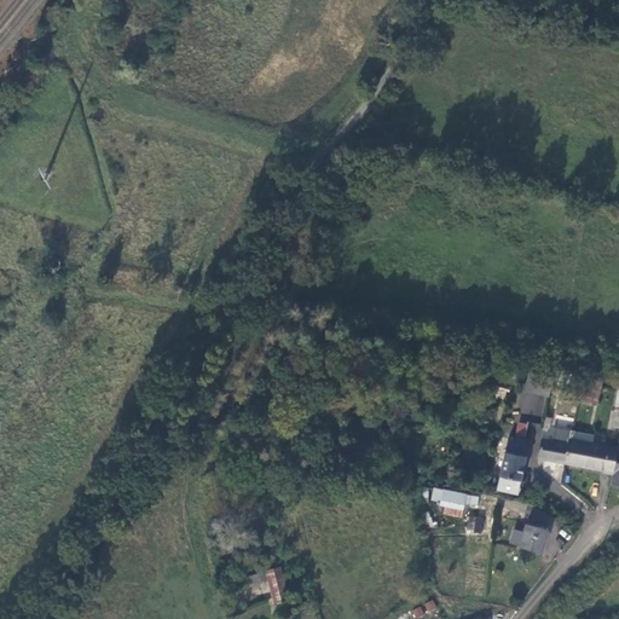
[(533,363),(531,371),(554,379),(556,369),(533,363)]
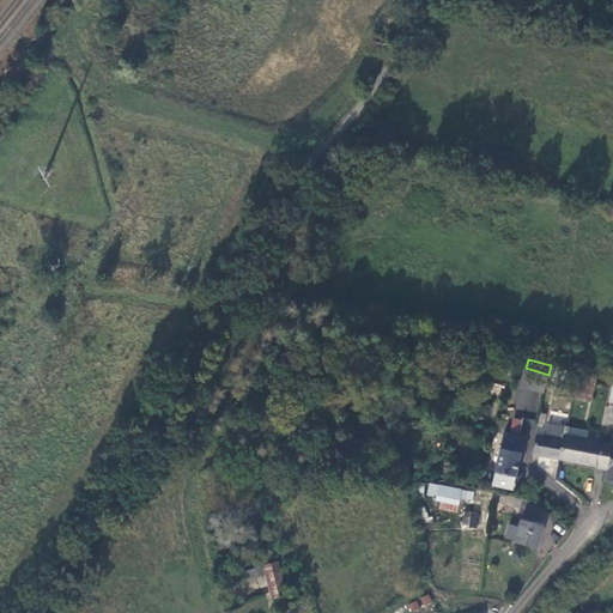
[(548,375),(526,368),(520,386),(544,393),(548,375)]
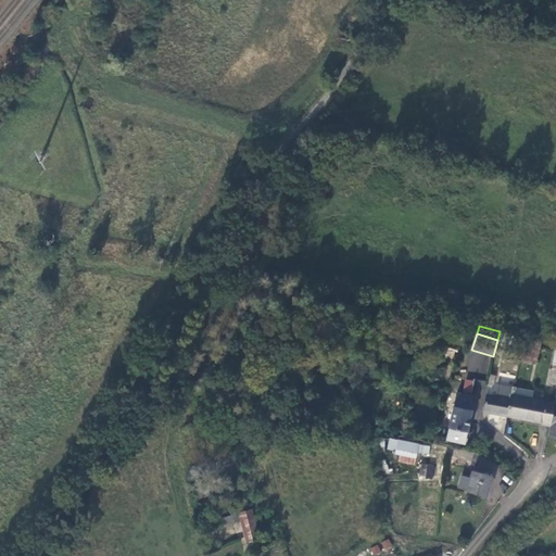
[(542,340),(526,336),(520,359),(535,364),(542,340)]
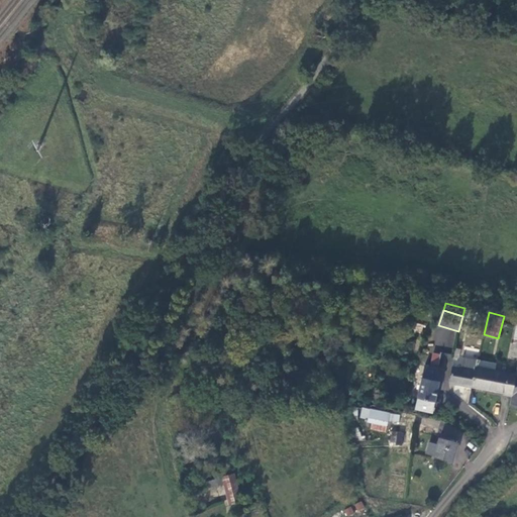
[(434,344),(453,347),(456,331),(437,328),(434,344)]
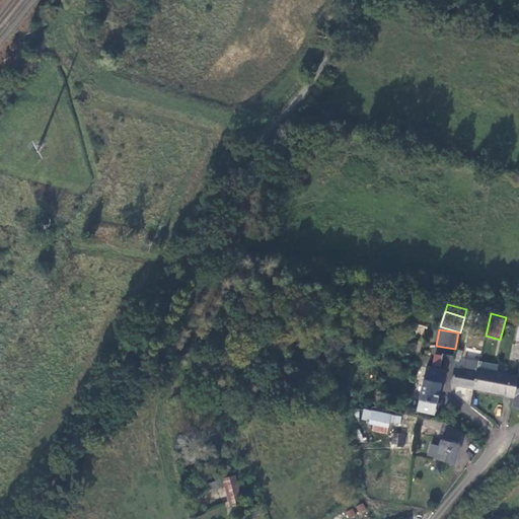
[(451,383),(473,387),(477,368),(479,361),(464,358),(462,369),(454,367),(451,383)]
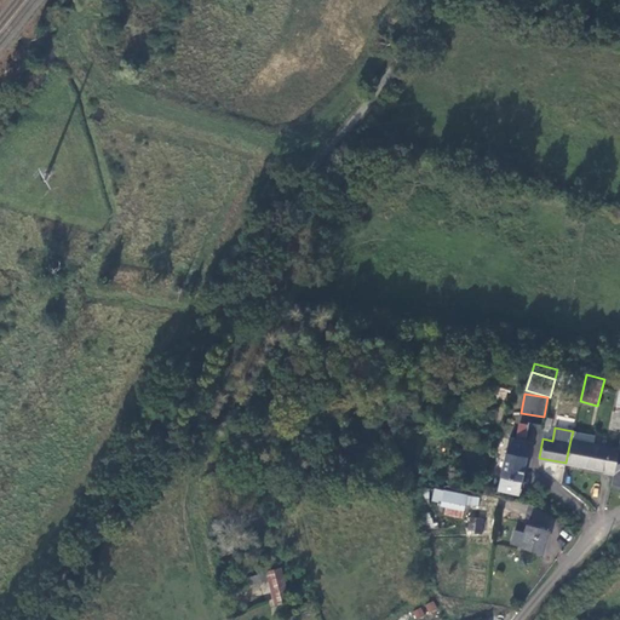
[(573,431),(572,440),(593,443),(595,435),(573,431)]
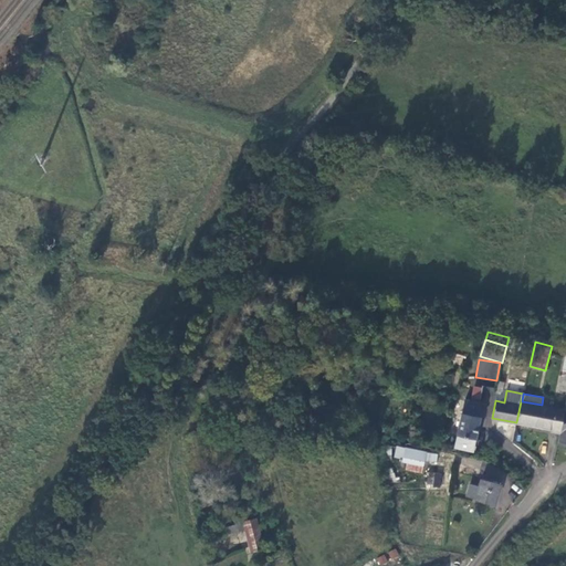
[(473,451),(484,404),(465,399),(456,448),(473,451)]
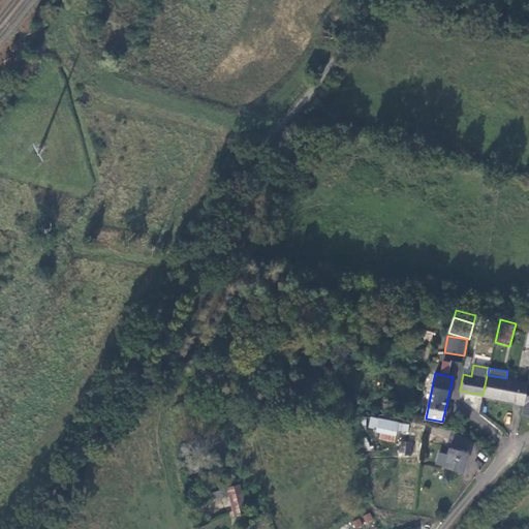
[(524,405),(528,382),(506,378),(488,375),(487,375),(483,395),(516,401),(515,403),(524,405)]
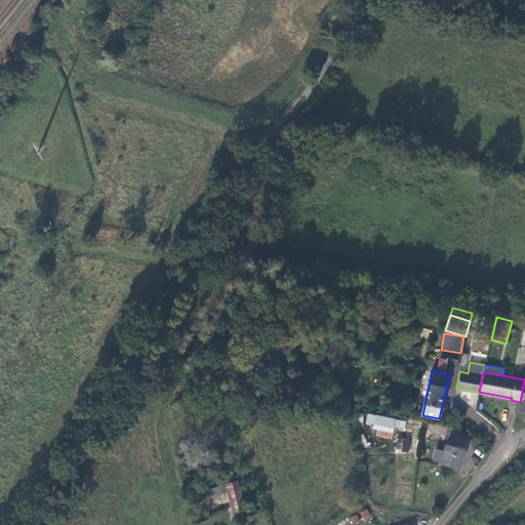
[(471,394),(469,404),(476,406),(479,396),(471,394)]
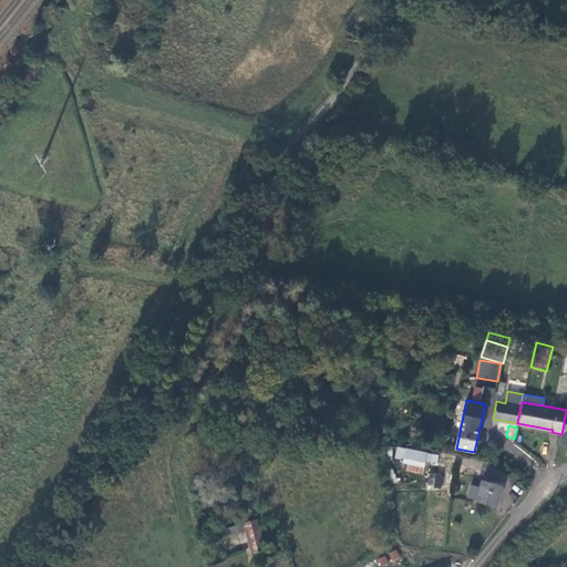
[(426,453),(406,449),(404,460),(409,461),(406,470),(423,473),(426,453)]
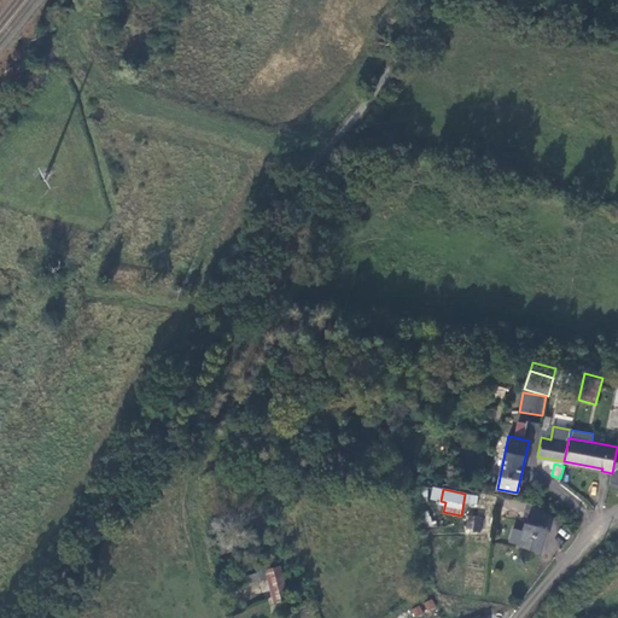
[(524,531),(514,529),(511,542),(542,551),(548,529),(538,526),(540,523),(528,520),(528,523),(526,523),(524,531)]
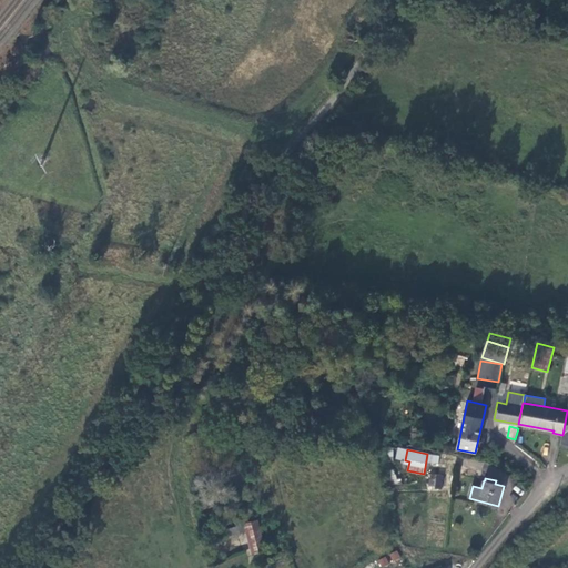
[(245,524),(246,531),(252,554),(265,550),(257,520),(245,524)]
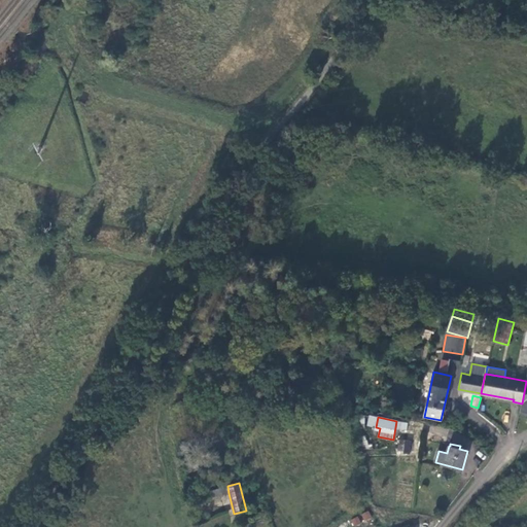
[(206,498),(229,493),(227,486),(204,492),(206,498)]
